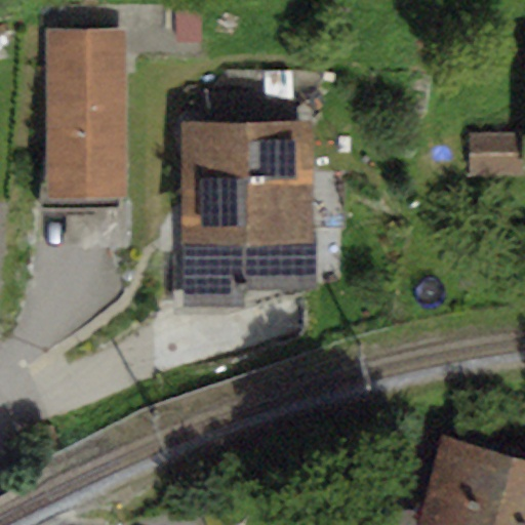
[(200,8),(175,9),(175,42),(201,42),(200,8)]
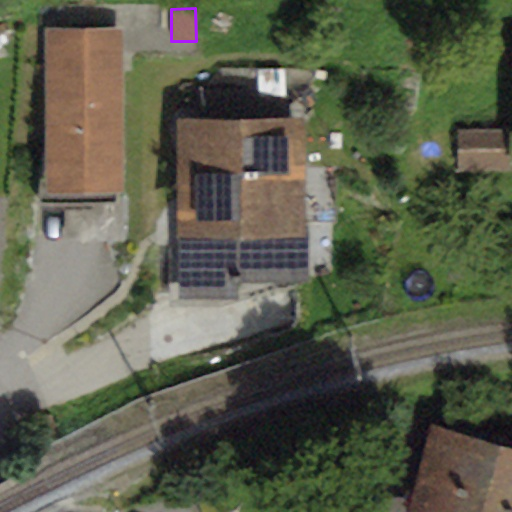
[(122,30),(45,31),(46,154),(41,153),(37,205),(117,204),(116,192),(124,192),(122,30)]
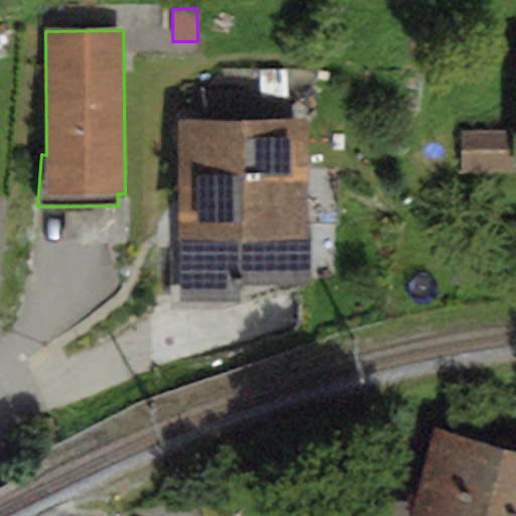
[(305,120),(176,122),(179,301),(239,300),(238,284),(310,283),(310,225),(338,224),(337,168),(306,168),(305,120)]
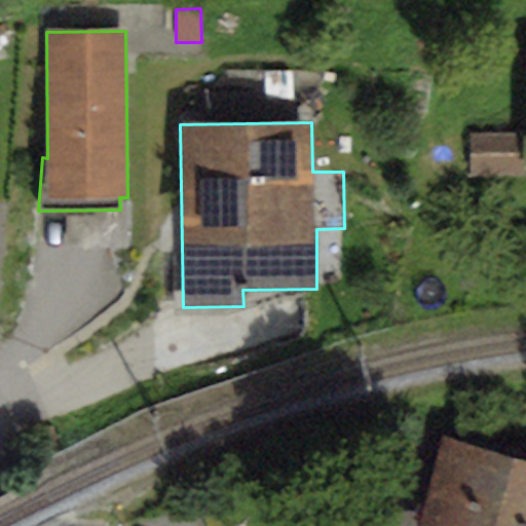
[(475,165),(525,161),(525,124),(473,127),(475,165)]
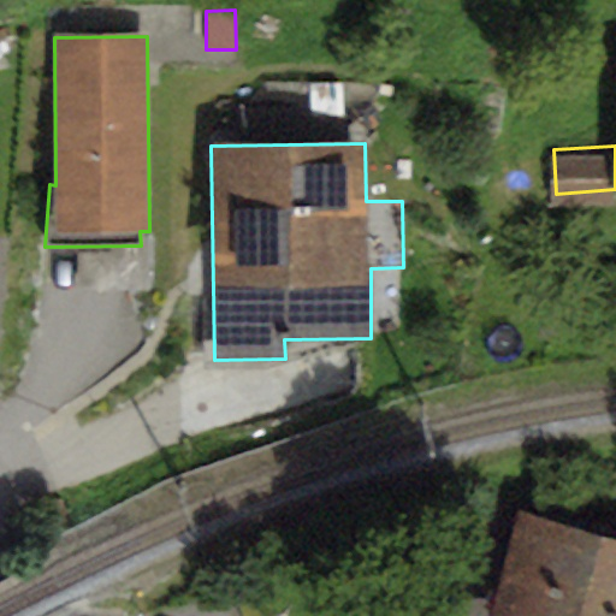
[(615,615),(615,537),(517,510),(489,615),(615,615)]
